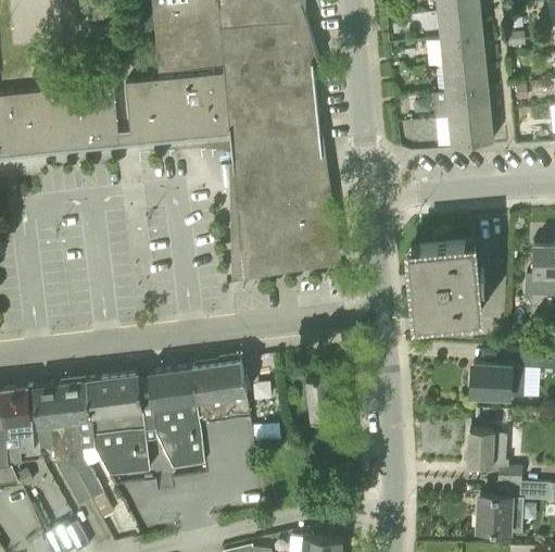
[(151,0),(159,72),(224,65),(224,74),(125,84),(130,136),(229,127),(242,263),(330,255),(313,61),(317,60),(318,62),(319,62),(299,0),(298,0),(299,1),(289,2),(289,0),(151,0)]
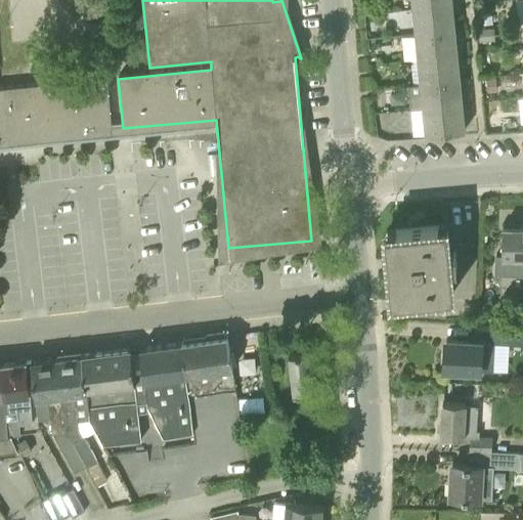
[(410,0),(412,13),(451,10),(450,0),(410,0)]
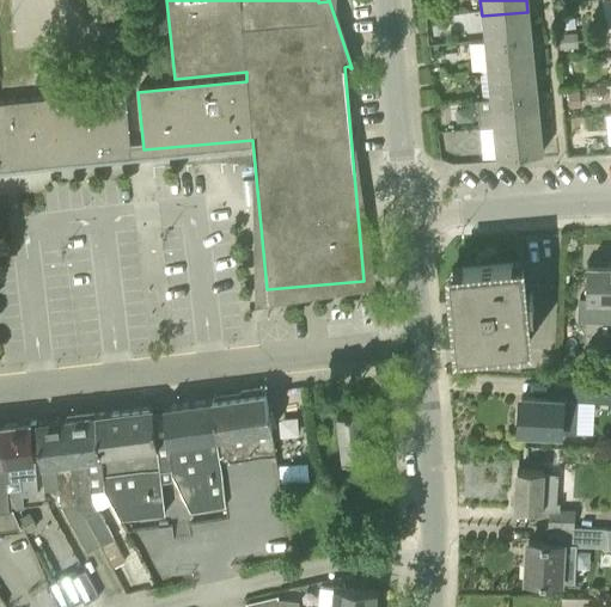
[(527,12),(482,16),(484,44),(531,41),(527,12)]
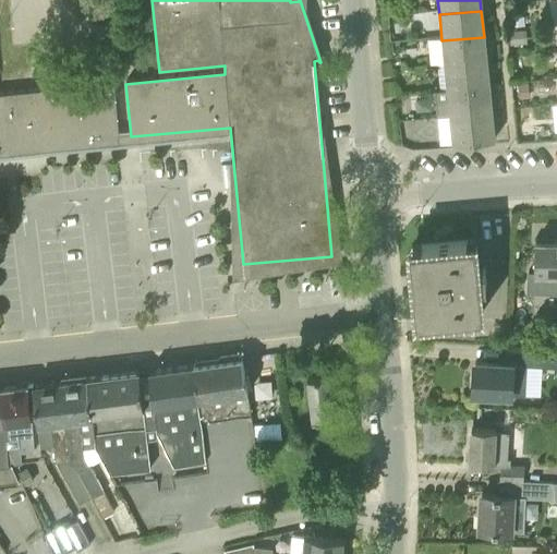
[(507,31),(523,29),(522,19),(506,21),(507,31)]
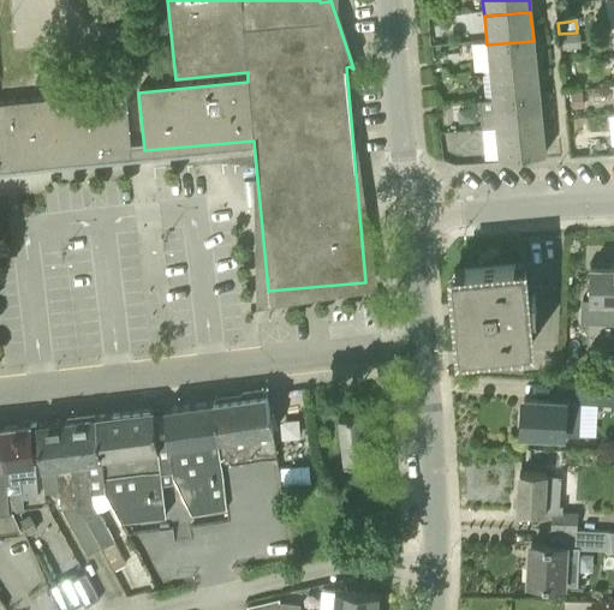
[(560,37),(561,52),(579,51),(578,36),(560,37)]
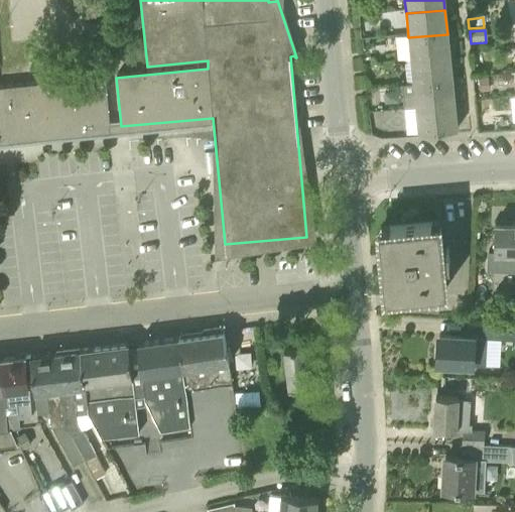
[(447,34),(408,37),(411,61),(449,58),(447,34)]
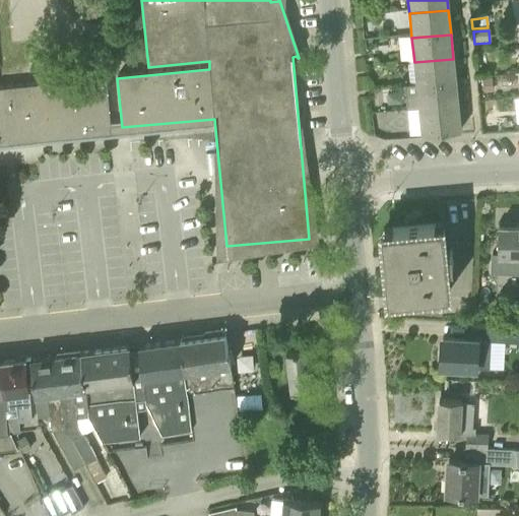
[(453,59),(414,62),(416,86),(455,83),(453,59)]
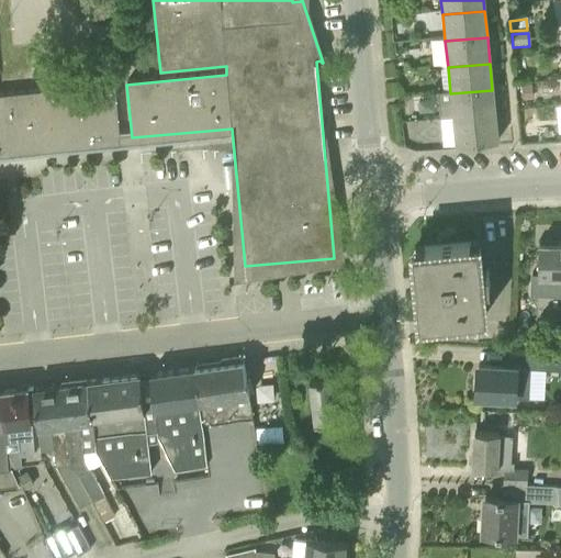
[(0,151),(120,138),(113,86),(0,93),(0,151)]
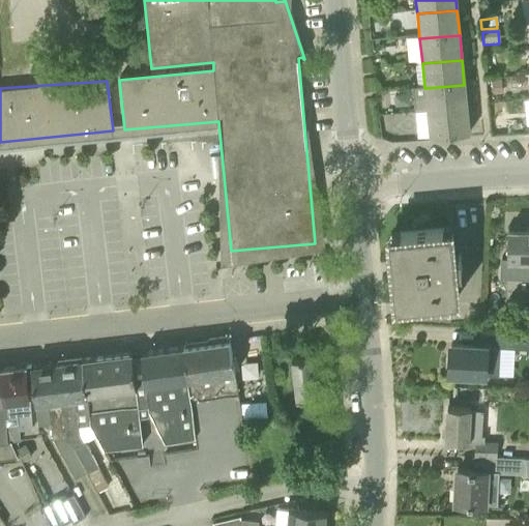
[(491,82),(492,96),(502,95),(501,81),(491,82)]
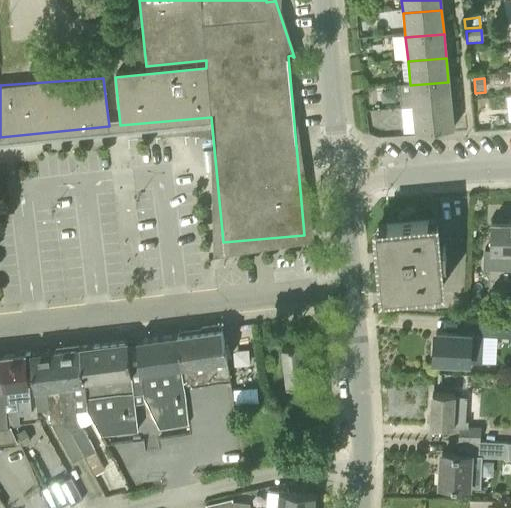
[(448,82),(410,85),(399,87),(402,111),(413,109),(451,106),(448,82)]
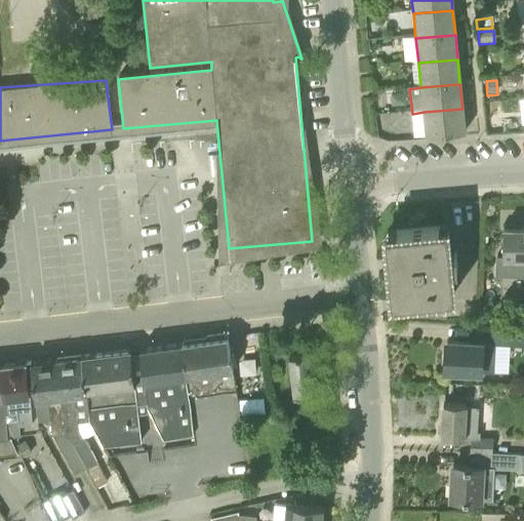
[(465,134),(462,109),(424,112),(426,138),(465,134)]
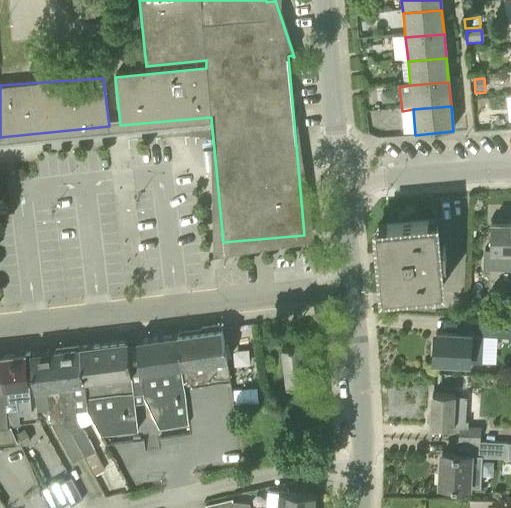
[(439,248),(436,222),(377,228),(379,255),(383,294),(443,289),(440,263),(446,262),(445,247),(439,248)]
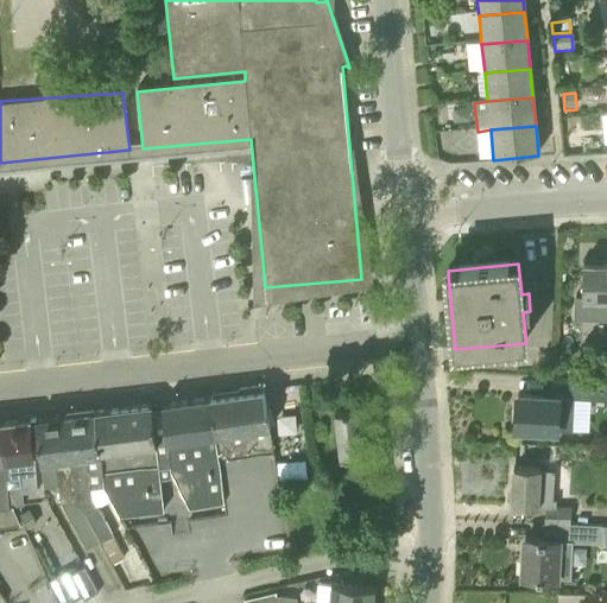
[(606,266),(583,266),(582,302),(577,302),(577,298),(575,298),(575,322),(606,322),(606,266)]
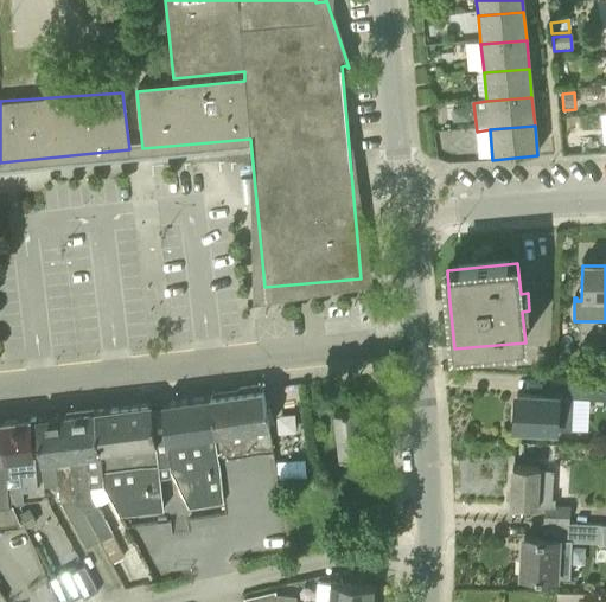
[(605,401),(605,383),(565,380),(563,398),(516,396),(515,430),(567,433),(569,399),(605,401)]
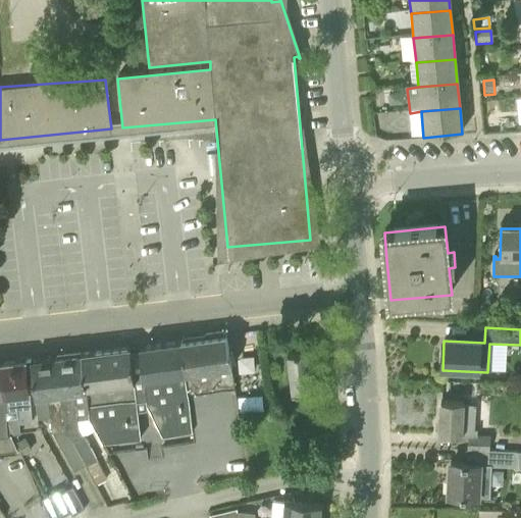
[(226,338),(180,344),(187,398),(233,392),(226,338)]
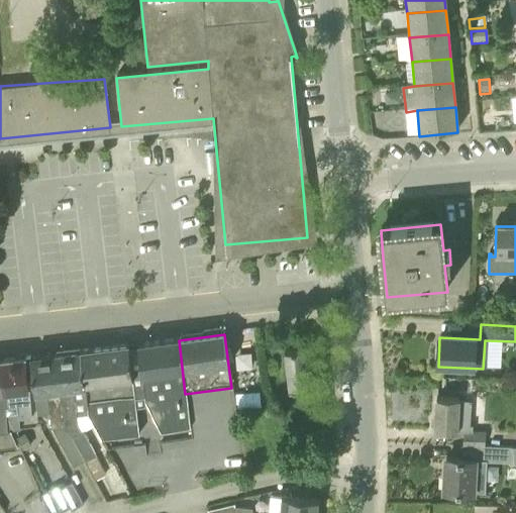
[(179,340),(138,345),(129,346),(135,397),(146,396),(147,401),(161,434),(190,430),(185,394),(179,340)]
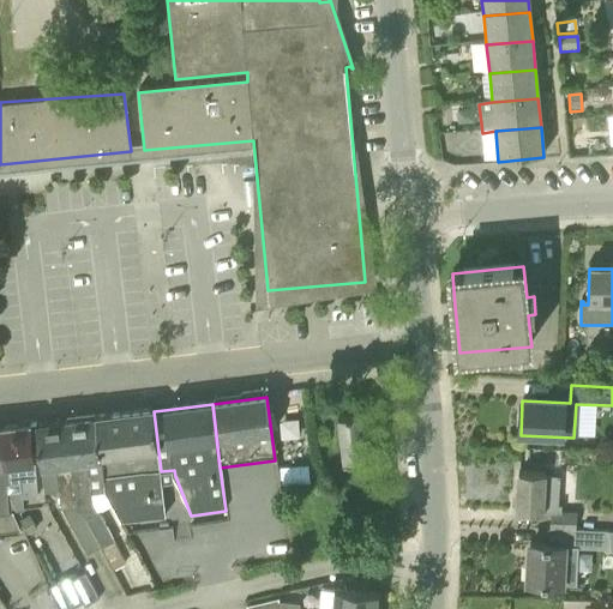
[(95,418),(103,494),(121,524),(167,518),(161,471),(154,411),(95,418)]
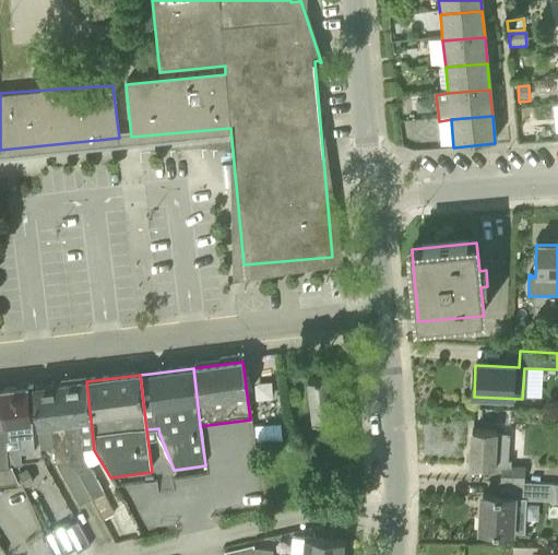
[(312,425),(334,423),(329,379),(307,381),(312,425)]
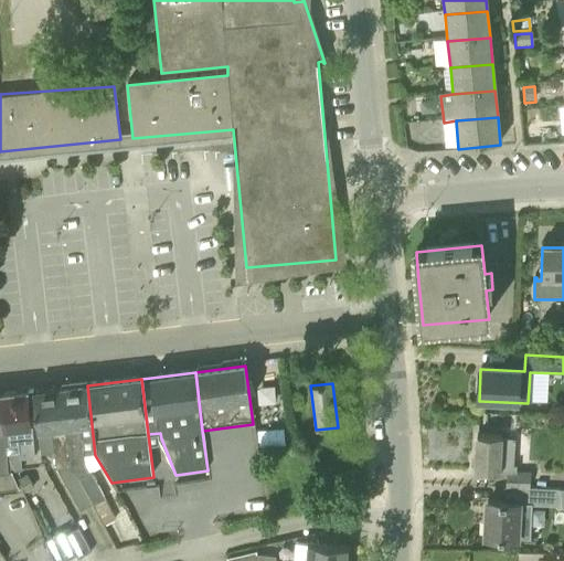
[(95,455),(87,385),(61,389),(68,470),(87,497),(92,507),(103,501),(91,474),(88,475),(83,468),(82,457),(95,455)]
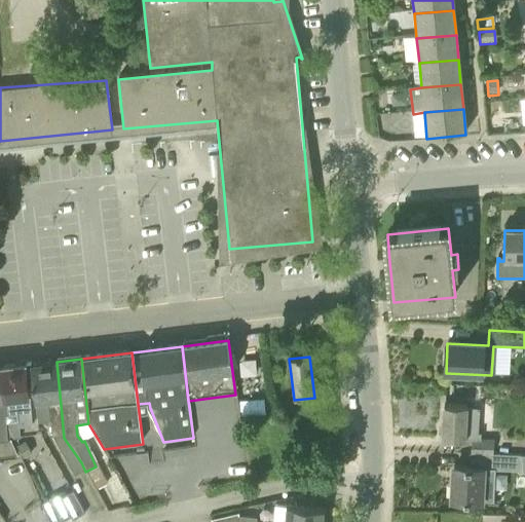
[(64,438),(57,362),(31,365),(37,423),(49,422),(51,439),(54,439),(70,469),(81,462),(64,438)]
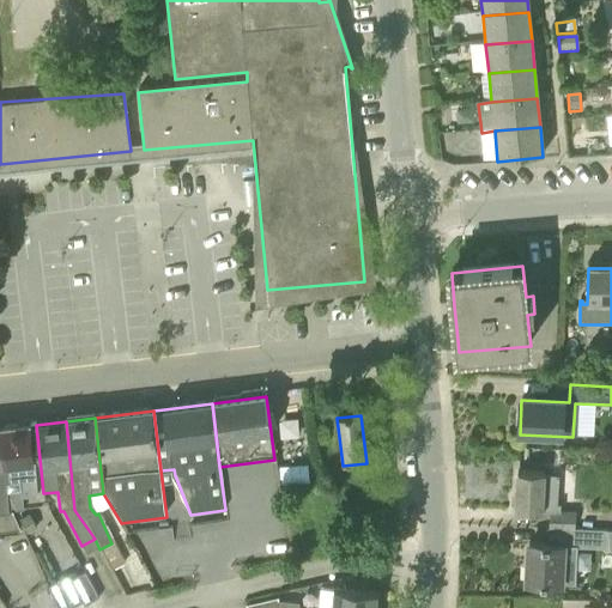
[(30,426),(1,430),(7,511),(16,514),(23,514),(22,500),(36,499),(30,426)]
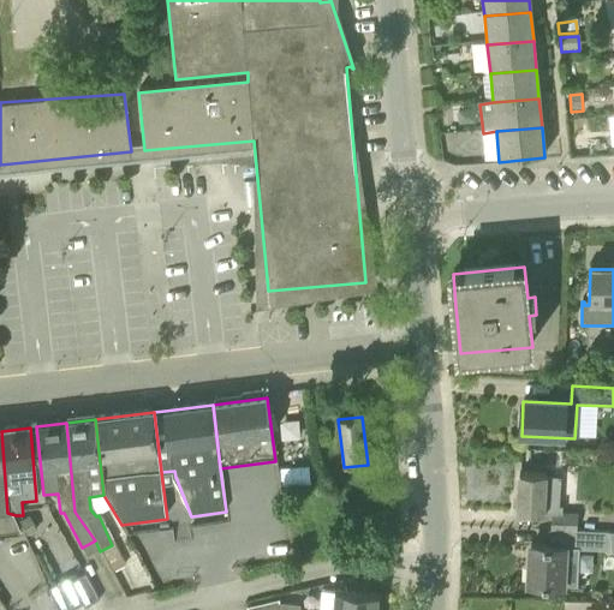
[(0,536),(19,534),(12,516),(7,518),(7,513),(1,431),(0,430),(0,536)]
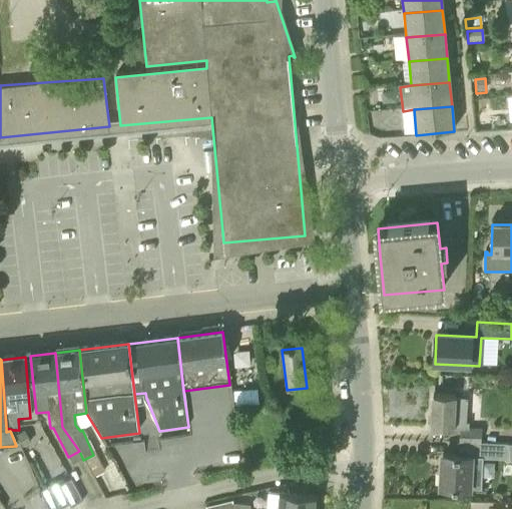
[(459,431),(459,444),(481,444),(482,432),(469,431),(469,424),(467,424),(468,400),(456,399),(456,398),(433,397),(431,430),(459,431)]
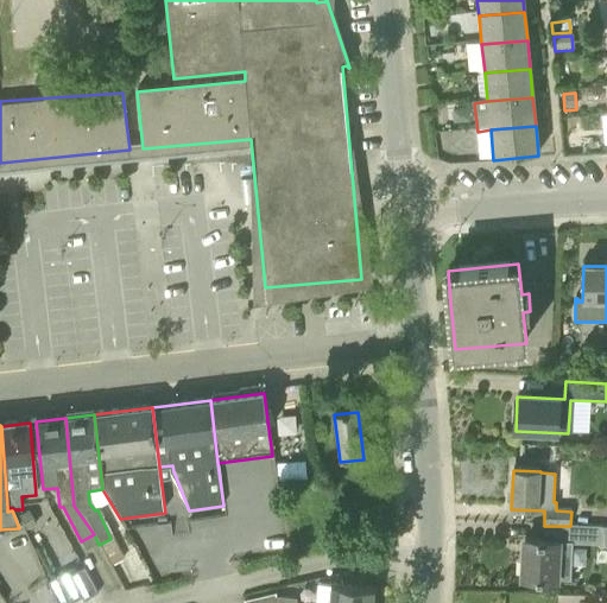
[(18,516),(26,531),(37,526),(29,511),(18,516)]
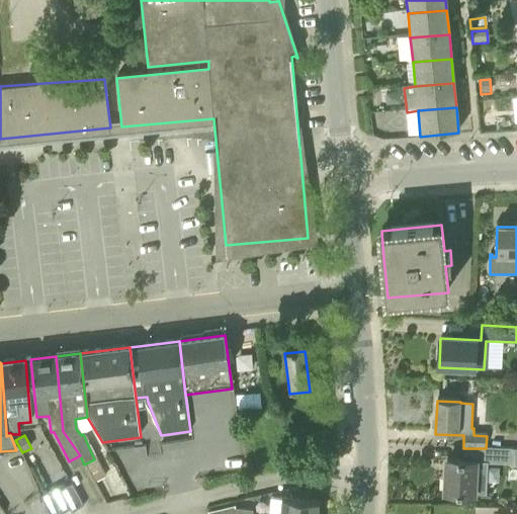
[(516,449),(486,448),(463,448),(462,462),(446,461),(445,495),(486,497),(487,464),(514,465),(514,467),(516,467),(516,449)]
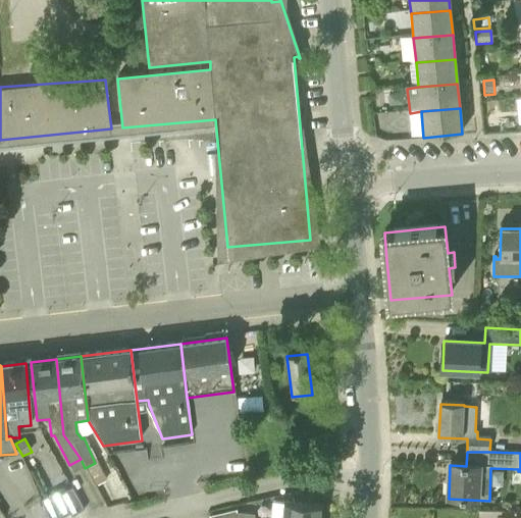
[(95,463),(85,468),(95,487),(105,482),(96,462),(95,463)]
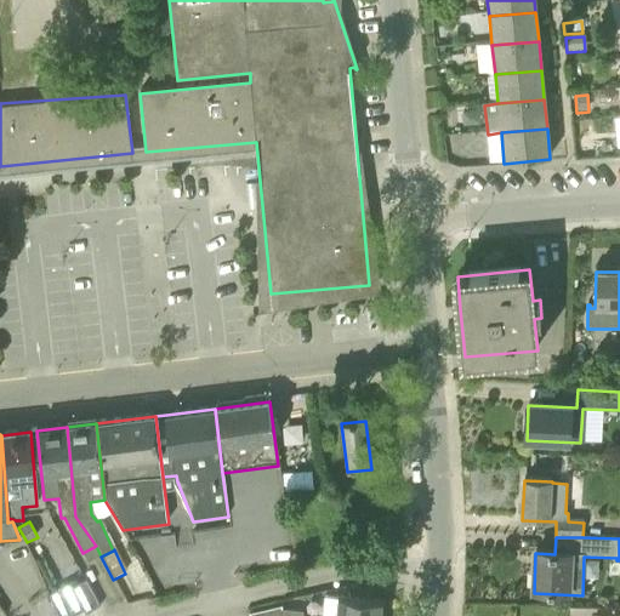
[(72,589),(83,612),(84,615),(87,615),(98,609),(85,582),(72,589)]
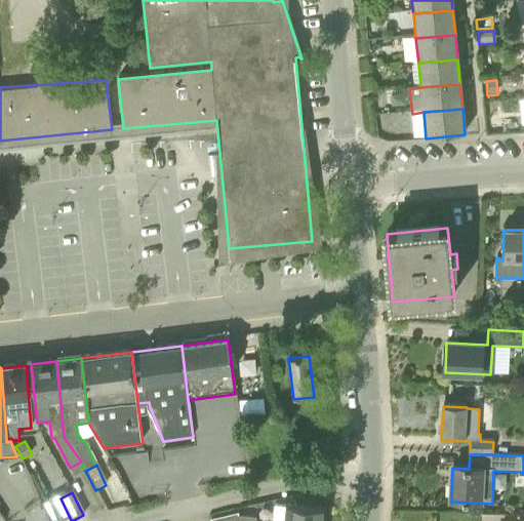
[(70,518),(61,498),(58,494),(41,505),(42,507),(48,520),(66,520),(70,518)]
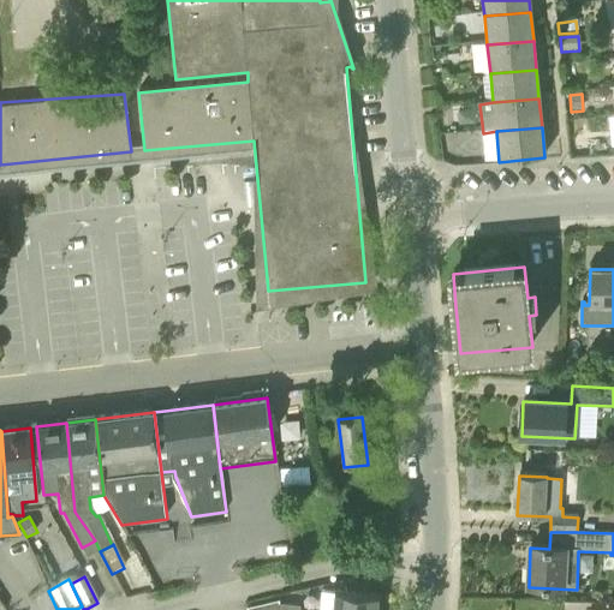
[(335,593),(333,609),(377,609),(379,598),(335,593)]
